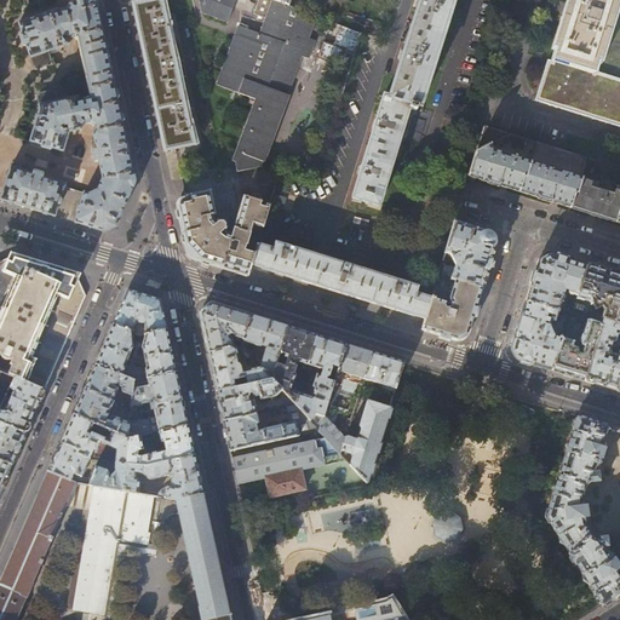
[(135,181),(135,179),(133,179),(109,61),(95,0),(68,0),(70,6),(68,11),(59,13),(57,12),(19,24),(23,36),(22,36),(21,39),(23,45),(24,46),(27,46),(30,58),(32,57),(34,67),(39,69),(50,65),(52,61),(50,52),(70,45),(69,40),(75,38),(75,41),(78,40),(91,99),(79,102),(78,98),(58,102),(56,93),(52,91),(41,93),(38,97),(40,105),(39,107),(40,110),(30,141),(41,144),(41,145),(42,147),(49,149),(51,149),(51,147),(63,150),(68,133),(81,131),(85,124),(89,122),(95,125),(96,131),(93,133),(97,151),(95,151),(93,154),(95,160),(97,161),(99,161),(103,178),(97,191),(90,195),(64,187),(64,184),(44,177),(44,176),(42,174),(35,172),(34,173),(33,174),(24,171),(22,166),(17,165),(12,167),(12,168),(11,167),(1,200),(11,204),(87,227),(102,231),(115,225),(116,225),(133,185),(135,183),(135,182),(135,181)]
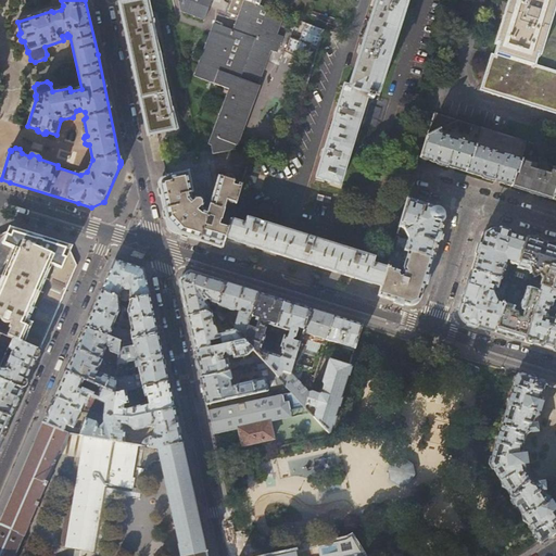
[(144,0),(140,0),(129,2),(119,4),(127,36),(135,75),(143,113),(148,135),(174,130),(172,117),(171,117),(166,102),(169,101),(167,93),(165,93),(159,62),(161,62),(160,54),(156,54),(150,24),(152,23),(151,15),(148,16),(144,0)]
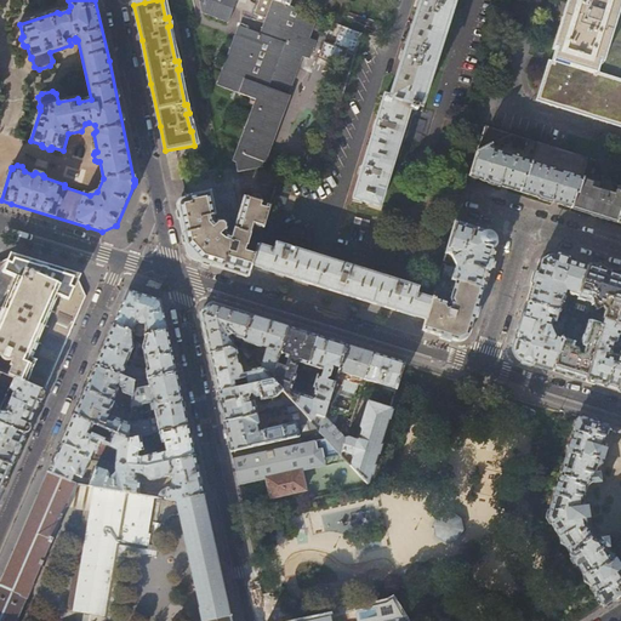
[(197,0),(200,13),(227,23),(234,0),(197,0)]
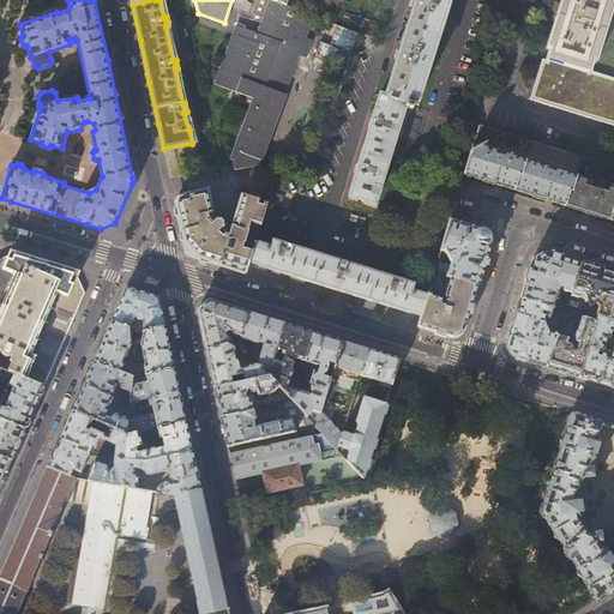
[(313,16),(287,5),(271,0),(269,0),(257,35),(235,26),(214,85),(252,100),(230,160),(234,161),(235,170),(258,166),(260,160),(262,160),(287,94),(284,94),(299,56),(305,59),(312,42),(305,40),(313,16)]
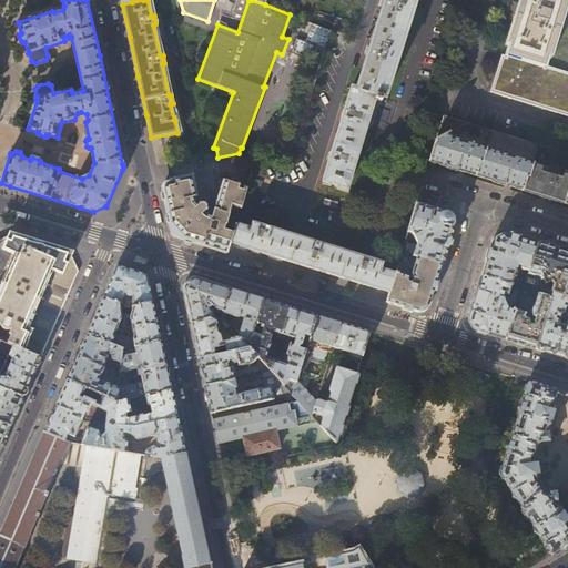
[(322,182),(345,190),(365,125),(386,132),(395,102),(383,98),(413,0),(381,0),(379,7),(381,8),(369,48),(366,47),(364,54),(366,56),(364,61),(365,61),(356,90),(351,88),(344,110),(343,110),(340,118),(341,119),(331,151),(330,151),(327,160),(328,161),(322,182)]
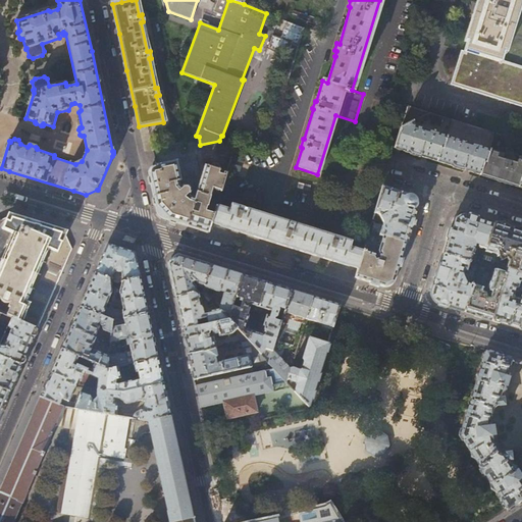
[(521,0),(478,0),(466,42),(469,43),(466,52),(462,51),(452,85),(521,106),(521,0)]
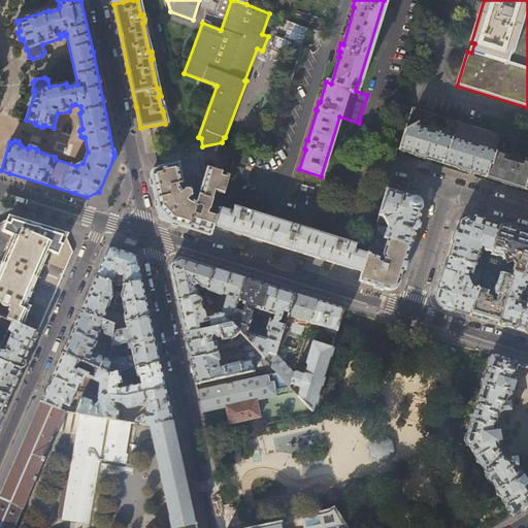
[(285,36),(301,43),(306,29),(290,23),(285,36)]
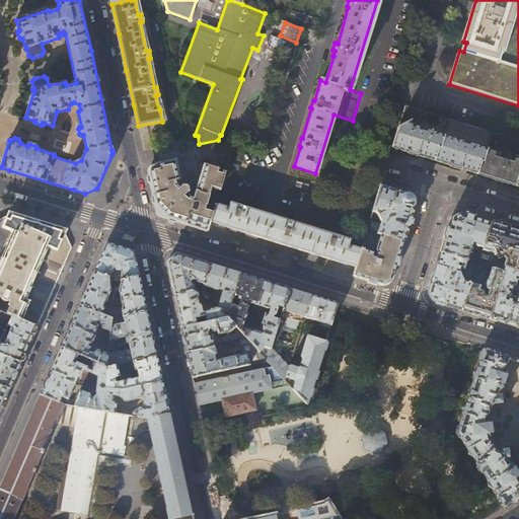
[(441,53),(451,56),(453,49),(443,46),(441,53)]
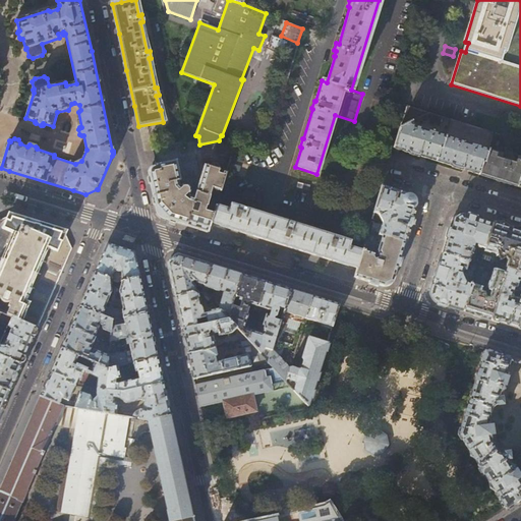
[(424,104),(429,89),(411,82),(406,98),(424,104)]
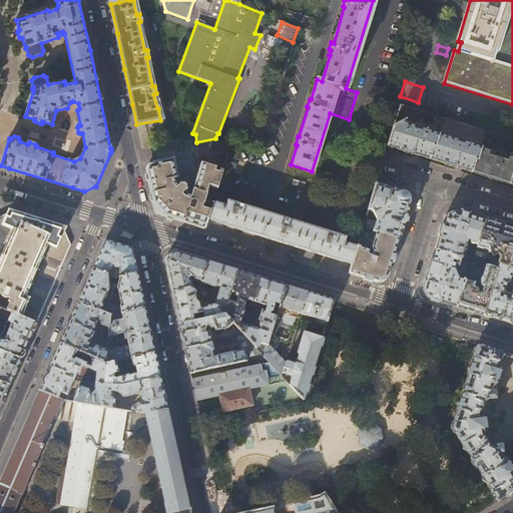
[(425,119),(433,121),(435,116),(426,113),(425,119)]
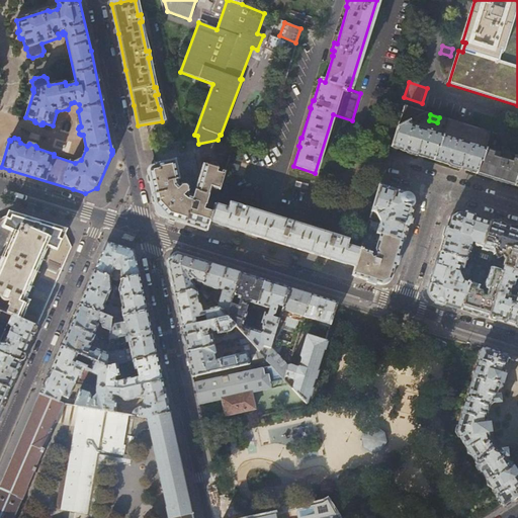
[(439,150),(443,137),(431,133),(431,132),(430,132),(429,133),(427,132),(426,131),(418,128),(413,127),(410,121),(398,127),(392,147),(411,153),(433,160),(437,150),(439,150)]
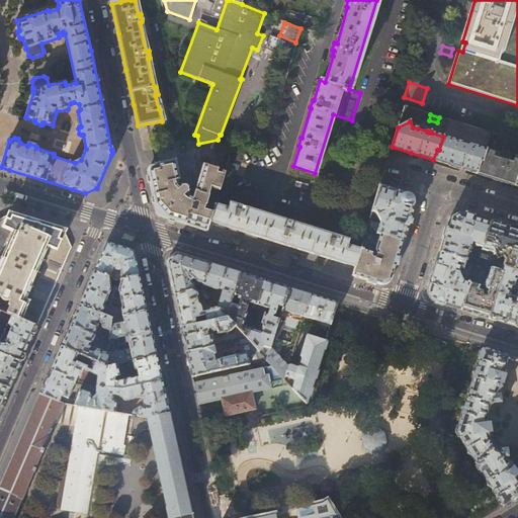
[(455,141),(443,137),(439,150),(437,150),(433,160),(454,167),(477,174),(481,163),(483,163),(487,151),(487,150),(461,142),(460,142),(457,141),(457,140),(456,140),(455,141)]
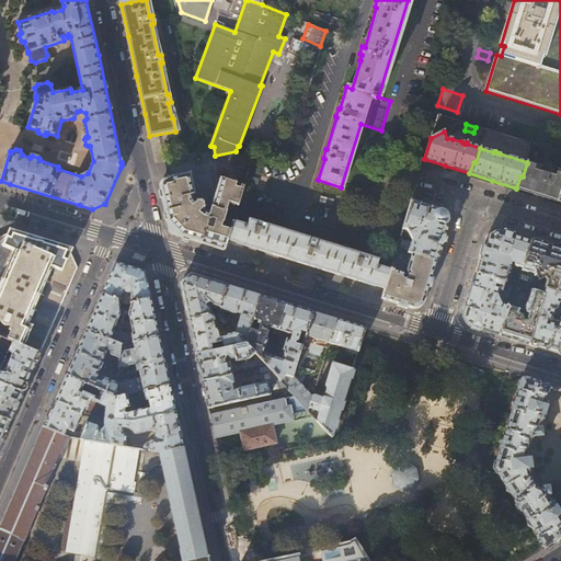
[(536,167),(527,163),(523,176),(521,176),(516,189),(537,195),(557,201),(560,189),(560,173),(558,173),(557,178),(547,174),(549,170),(544,168),(542,173),(535,171),(536,167)]
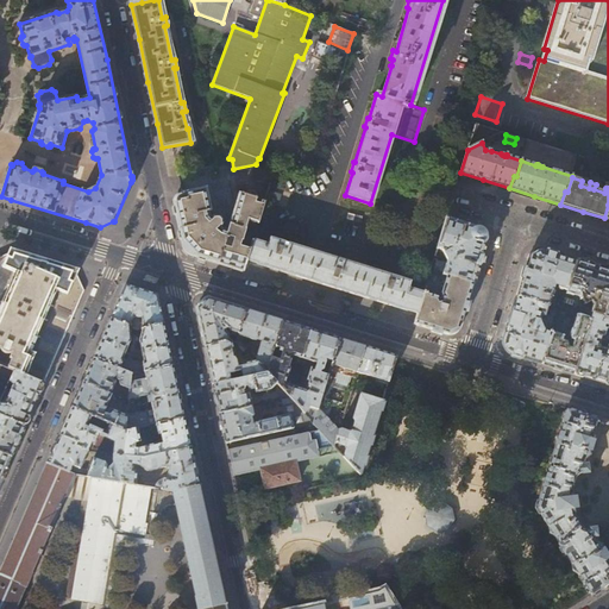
[(246,261),(252,242),(264,203),(262,202),(261,205),(256,203),(257,199),(240,193),(228,232),(223,231),(221,230),(223,227),(223,225),(223,224),(223,221),(221,220),(220,219),(219,219),(217,218),(214,219),(213,219),(212,220),(209,218),(208,213),(212,212),(207,187),(181,193),(182,194),(179,194),(177,195),(175,198),(175,199),(174,200),(174,202),(179,224),(183,245),(193,256),(205,259),(243,271),(246,261)]
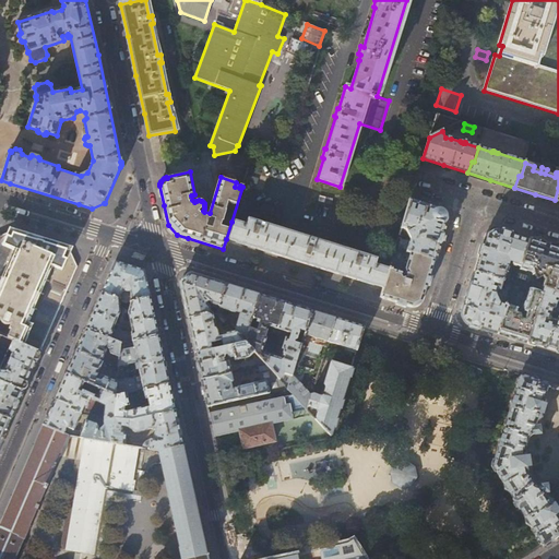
[(406,252),(411,253),(435,261),(441,239),(447,221),(440,209),(411,199),(402,228),(406,229),(411,239),(409,245),(408,244),(406,252)]
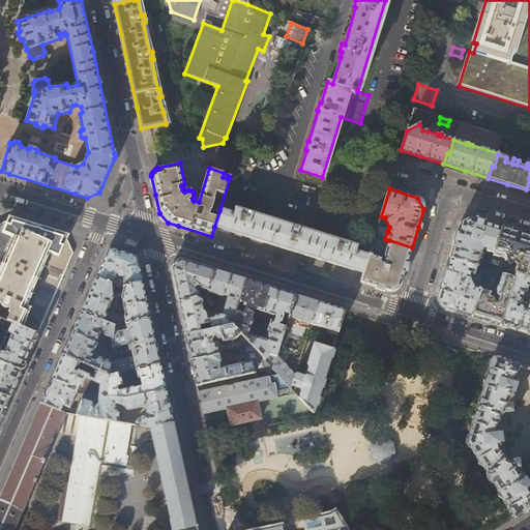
[(234,214),(219,210),(214,227),(215,227),(234,233),(297,253),(342,266),(363,272),(369,256),(354,252),(356,246),(350,244),(350,243),(349,243),(349,242),(342,240),(341,240),(340,240),(339,241),(300,229),(300,228),(293,225),(292,227),(253,214),(254,213),(253,213),(253,212),(244,210),(244,211),(242,210),(242,211),(236,209),(234,214)]
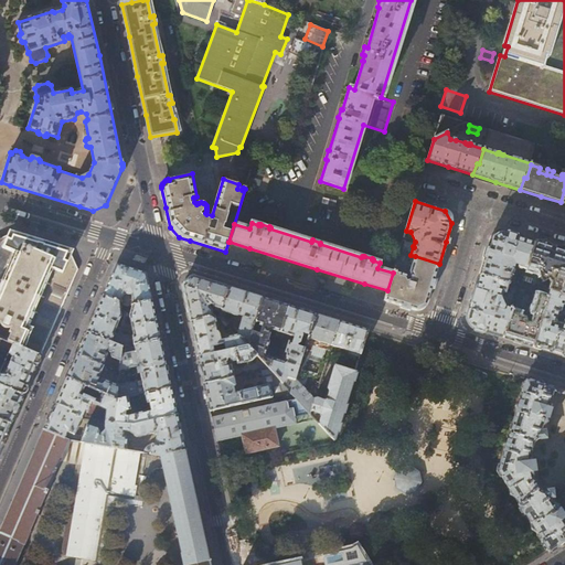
[(519,267),(525,269),(534,241),(503,232),(491,237),(484,257),(479,275),(508,285),(509,285),(514,267),(508,265),(510,257),(520,260),(519,267)]
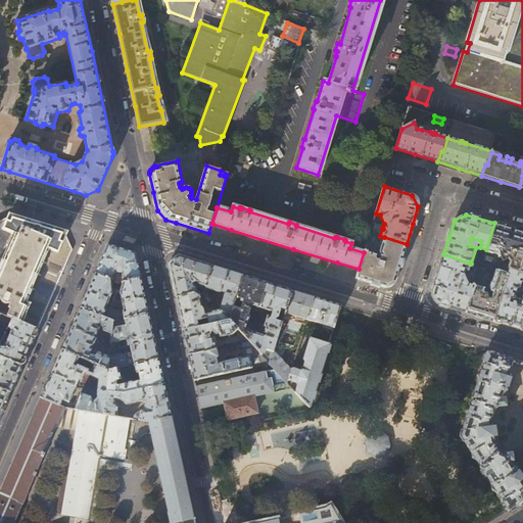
[(0,299),(1,299),(2,301),(3,302),(4,303),(6,304),(9,304),(9,303),(10,304),(8,307),(10,308),(6,317),(12,319),(38,329),(73,249),(63,231),(47,226),(25,219),(13,216),(0,221),(0,299)]
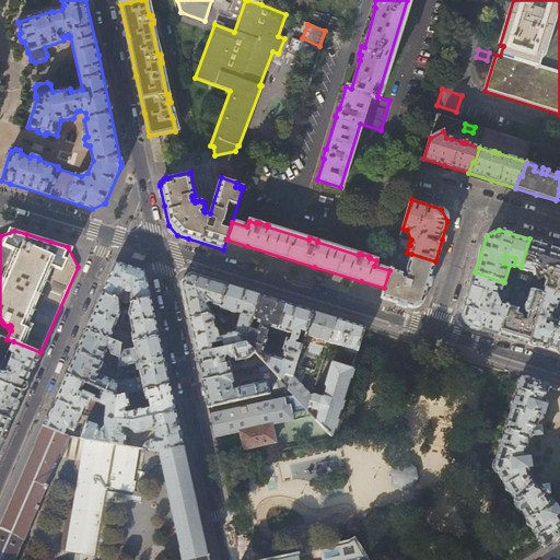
[(559,248),(548,245),(529,238),(521,267),(532,270),(534,273),(538,272),(541,273),(543,283),(541,289),(531,286),(529,290),(541,294),(544,289),(555,292),(559,272),(559,248)]
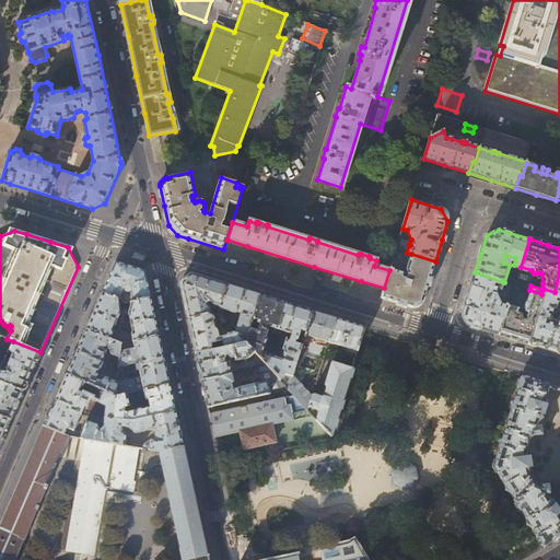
[(428,287),(435,261),(411,254),(406,270),(408,278),(405,279),(401,273),(404,267),(392,263),(389,270),(384,288),(381,299),(392,302),(411,307),(423,301),(428,287)]
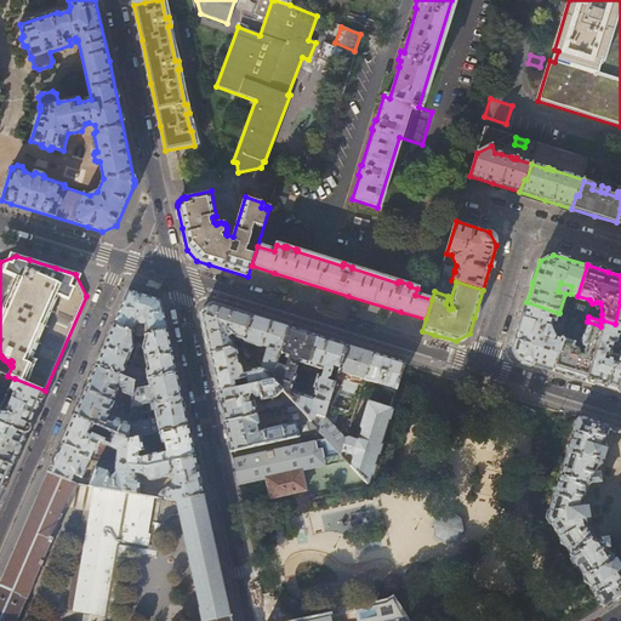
[(120,307),(113,325),(132,334),(138,336),(146,335),(167,330),(164,315),(160,301),(147,296),(127,290),(120,307)]
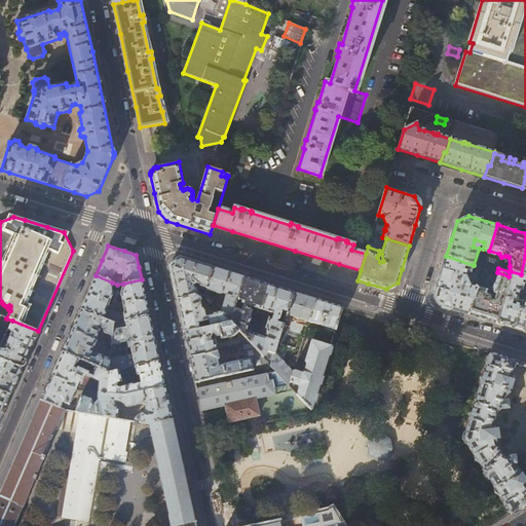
[(473,265),(446,256),(439,278),(435,294),(440,305),(448,308),(468,314),(477,287),(477,286),(475,285),(475,286),(466,284),(466,282),(464,276),(466,271),(471,273),(473,265)]
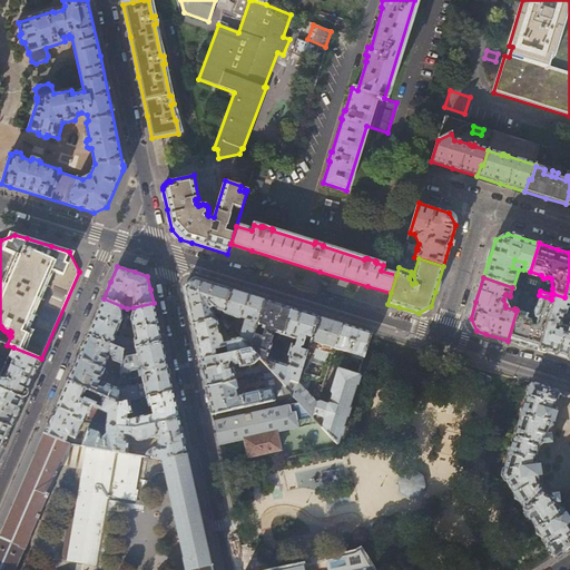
[(220,317),(229,290),(209,284),(194,278),(184,288),(188,305),(192,325),(215,320),(213,313),(209,310),(209,308),(212,306),(212,304),(216,310),(219,311),(218,312),(218,315),(218,318),(220,317)]
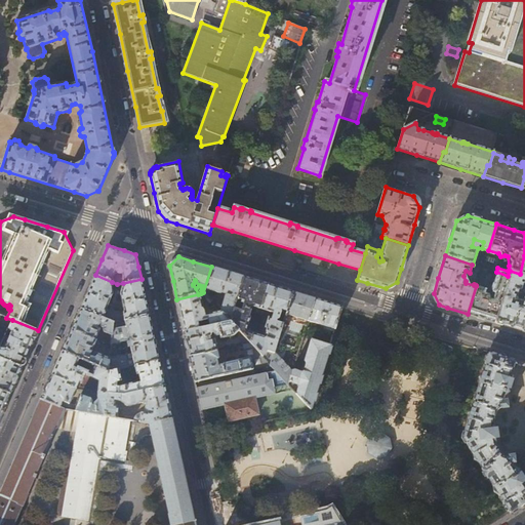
[(228,272),(211,267),(203,292),(208,298),(210,296),(208,294),(209,290),(220,293),(221,292),(225,293),(219,310),(230,321),(234,308),(234,305),(236,301),(236,298),(243,277),(228,272)]
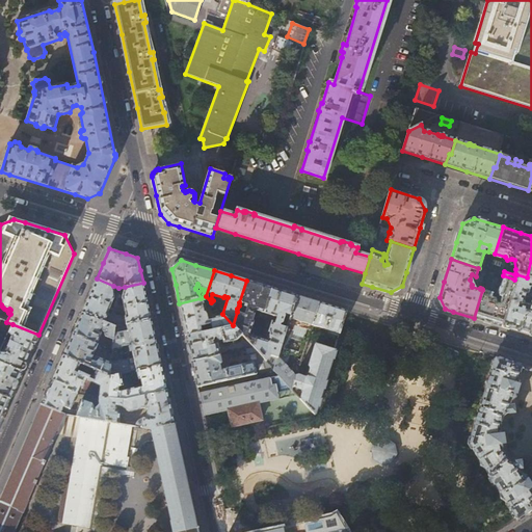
[(516,274),(514,280),(501,326),(517,331),(531,336),(531,297),(531,298),(528,310),(520,307),(522,299),(523,299),(524,295),(525,295),(526,294),(527,294),(528,294),(528,293),(529,288),(530,288),(531,283),(531,282),(531,278),(527,277),(516,274)]
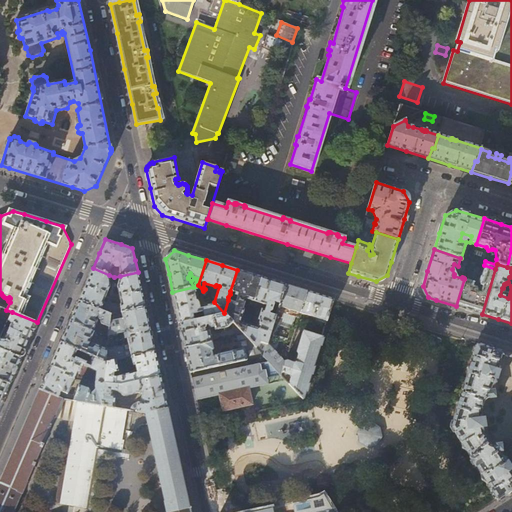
[(482,314),(495,269),(484,265),(483,265),(480,276),(479,276),(477,282),(479,284),(480,285),(480,286),(481,286),(479,292),(477,292),(475,287),(471,286),(472,283),(473,283),(473,282),(472,282),(471,281),(464,279),(456,306),(468,310),(482,314)]
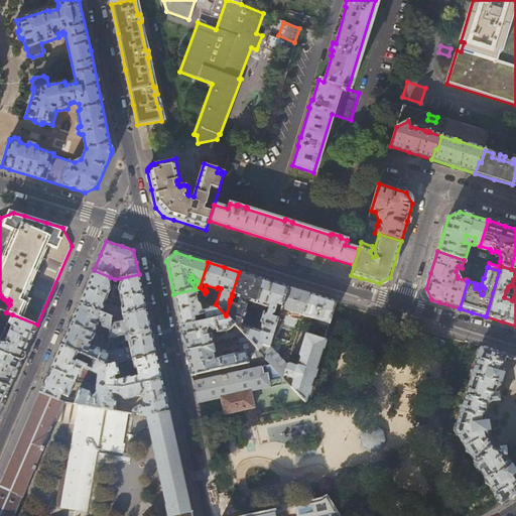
[(110,277),(94,270),(85,289),(79,303),(112,317),(122,315),(146,310),(142,290),(139,274),(121,278),(118,289),(122,306),(121,307),(105,305),(104,305),(111,288),(110,277)]
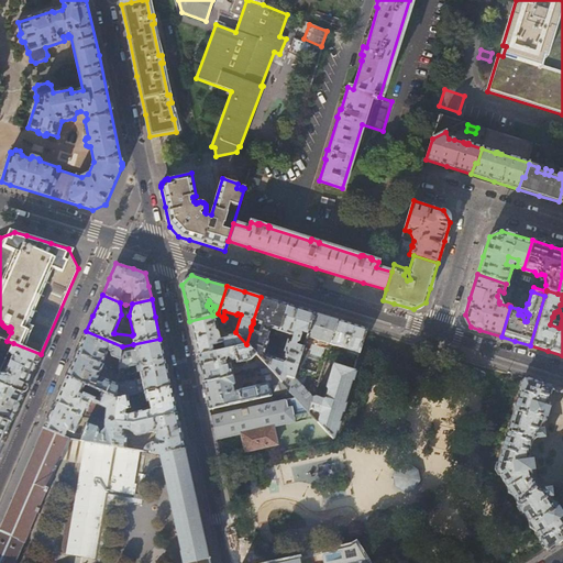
[(273,300),(261,297),(253,320),(260,322),(257,332),(251,330),(246,344),(255,354),(257,356),(267,367),(271,356),(263,354),(267,339),(268,331),(267,331),(268,329),(275,330),(274,334),(277,335),(287,305),(273,300)]
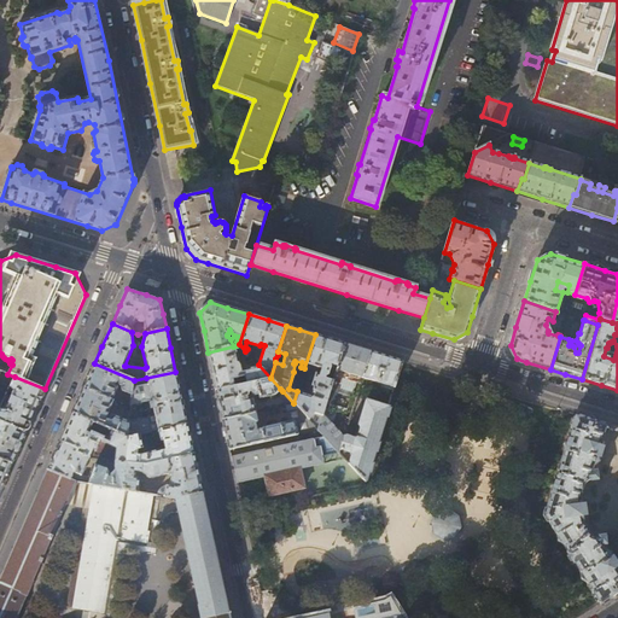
[(325,338),(315,334),(304,368),(309,369),(310,366),(320,368),(320,369),(320,373),(315,372),(312,385),(313,386),(310,395),(297,391),(293,403),(318,429),(322,413),(330,389),(332,380),(324,378),(324,377),(327,375),(330,367),(328,365),(337,367),(344,344),(325,338)]
